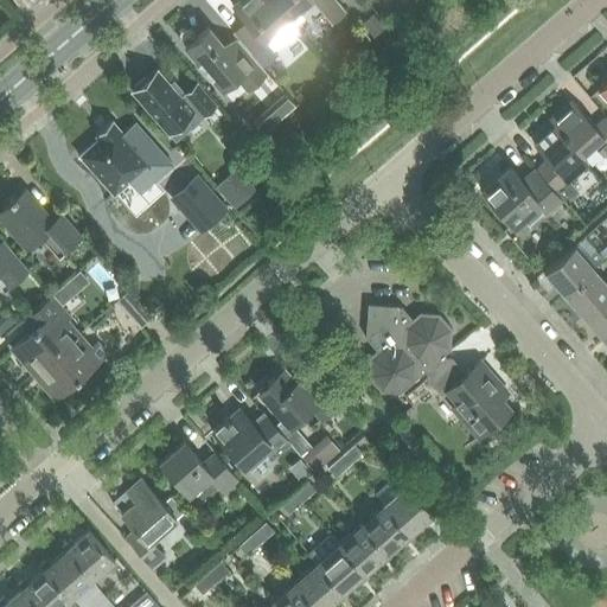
[(270,0),(237,0),(234,5),(254,29),(240,40),(261,68),(276,55),(273,50),(296,30),(287,19),(270,0)]
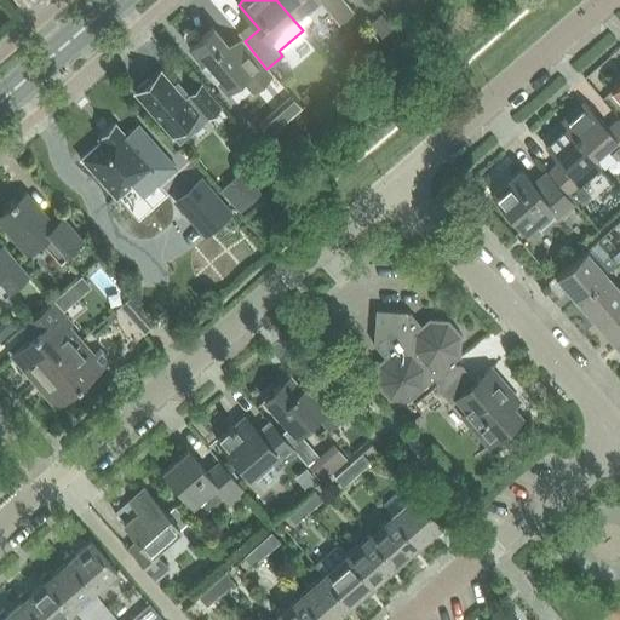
[(276,0),(293,19),(316,0),(319,0),(331,13),(340,24),(355,11),(345,1),(344,0),(276,0)]
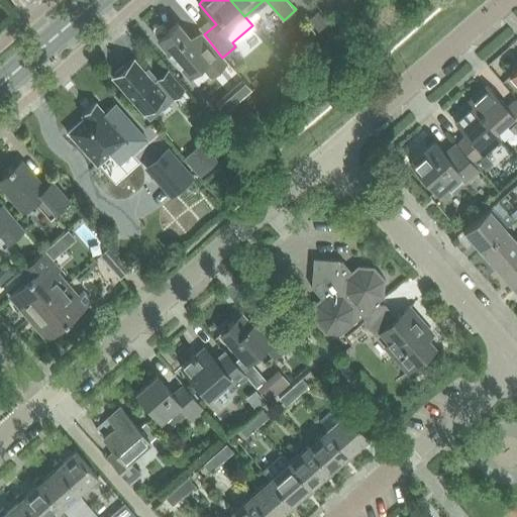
[(319,12),(309,20),(319,31),(329,23),(319,12)]
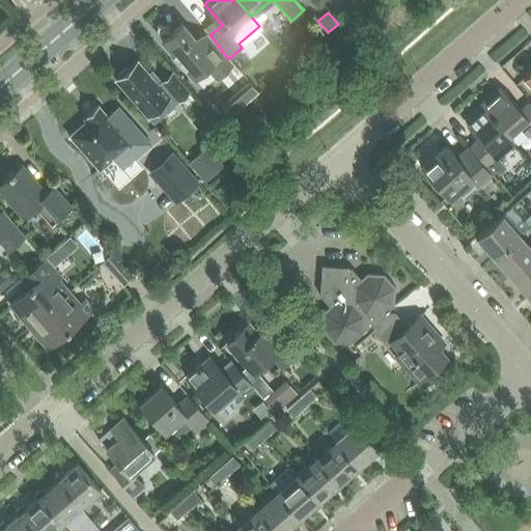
[(228,59),(210,35),(207,34),(198,43),(183,23),(162,42),(193,79),(204,70),(215,80),(233,64),(228,59)]
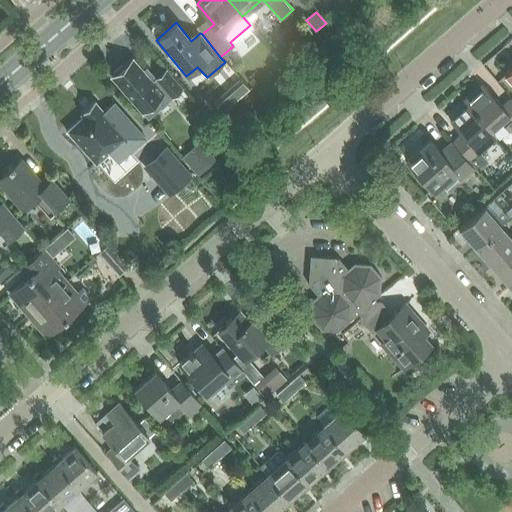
[(116,74),(113,77),(133,100),(148,118),(181,89),(166,71),(156,80),(157,81),(153,84),(132,60),(124,67),(122,65),(114,72),(116,74)]
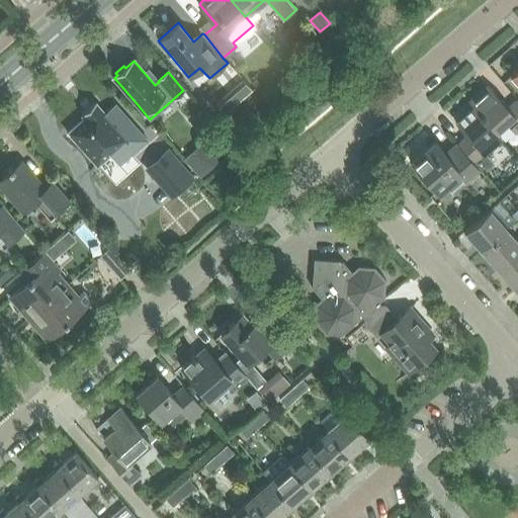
[(490,87),(470,104),(476,108),(498,135),(499,134),(509,125),(515,132),(517,128),(517,100),(508,108),(490,87)]
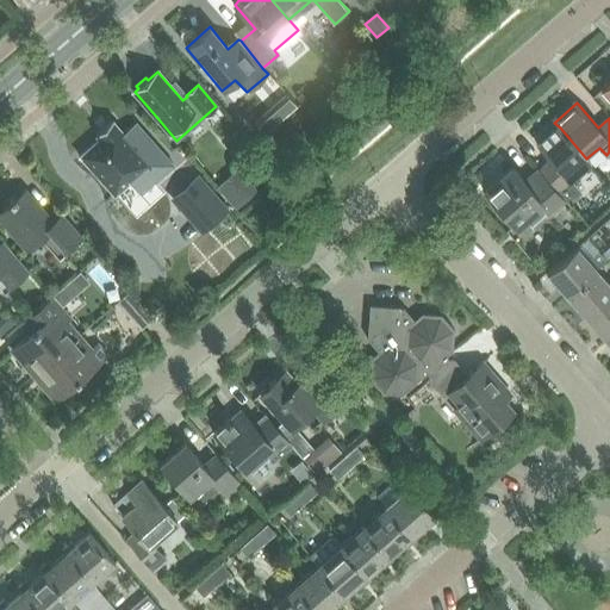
[(267,110),(254,122),(265,134),(278,123),(267,110)]
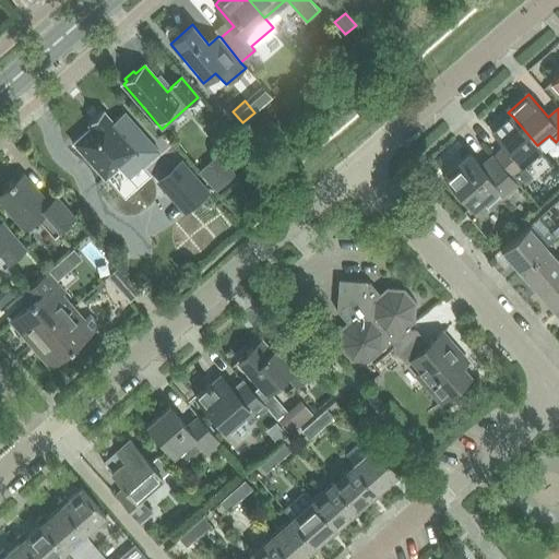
[(88,123),(70,140),(102,176),(115,164),(126,176),(156,149),(118,106),(107,116),(99,108),(85,120),(88,123)]
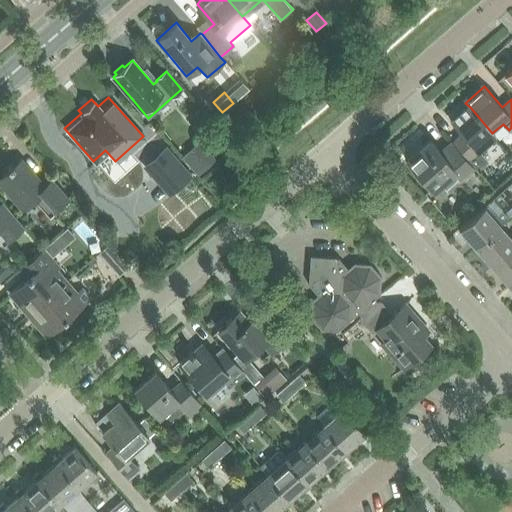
[(462,135),(452,144),(474,170),(486,160),(479,152),(497,136),(493,132),(492,133),(470,107),(452,123),(462,135)]
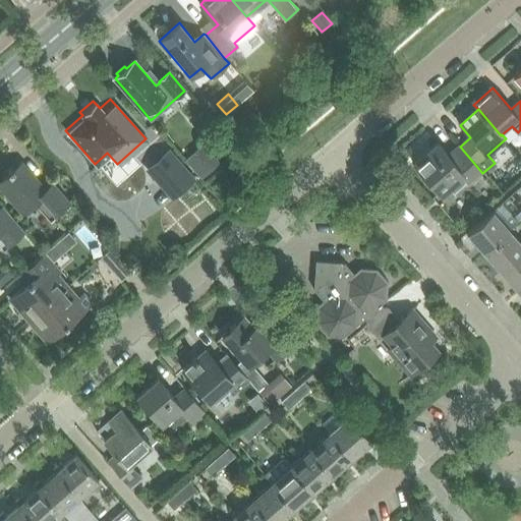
[(185,160),(201,179),(220,163),(204,143),(185,160)]
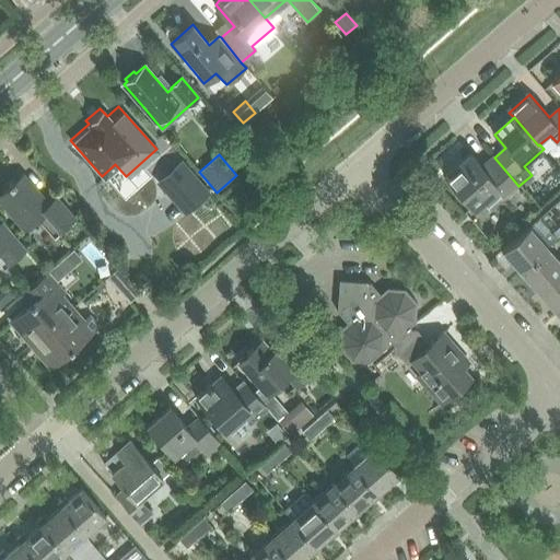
[(518,186),(494,158),(482,167),(471,154),(445,177),(476,211),(498,191),(504,198),(518,186)]
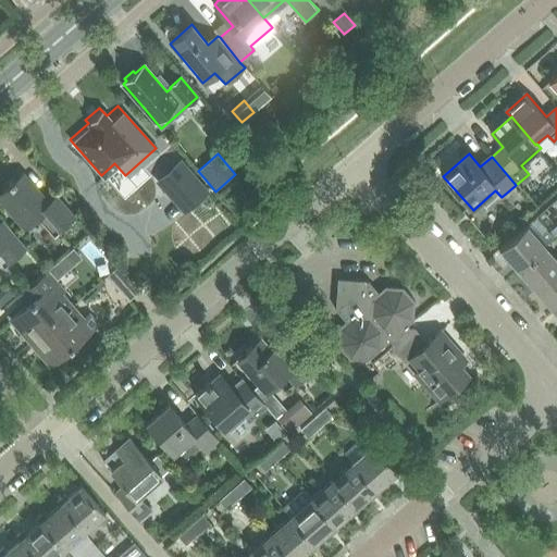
[(181,160),(159,178),(187,210),(208,192),(181,160)]
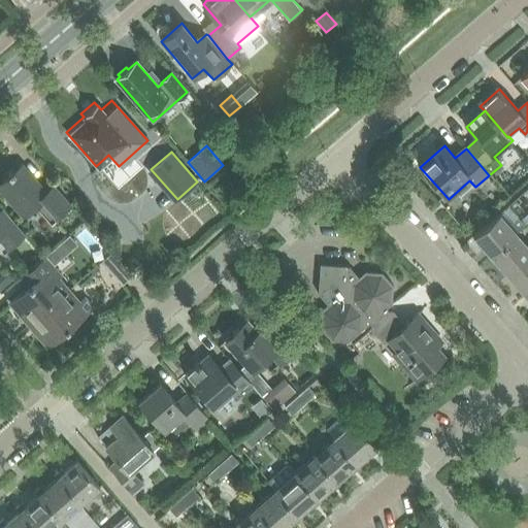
[(35,205),(51,224),(71,205),(53,184),(44,191),(21,164),(0,182),(0,190),(23,217),(35,205)]
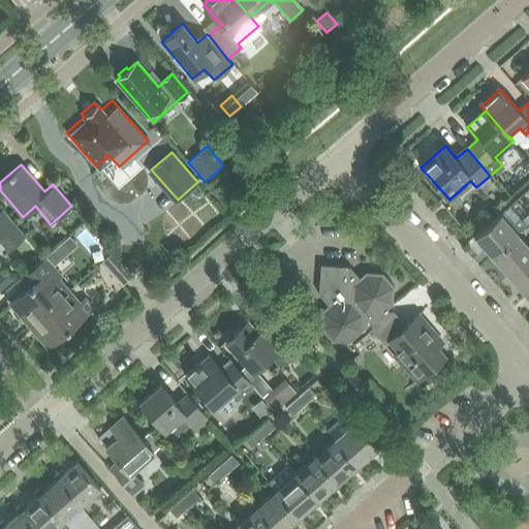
[(0,242),(7,251),(24,237),(2,212),(0,212),(0,242)]
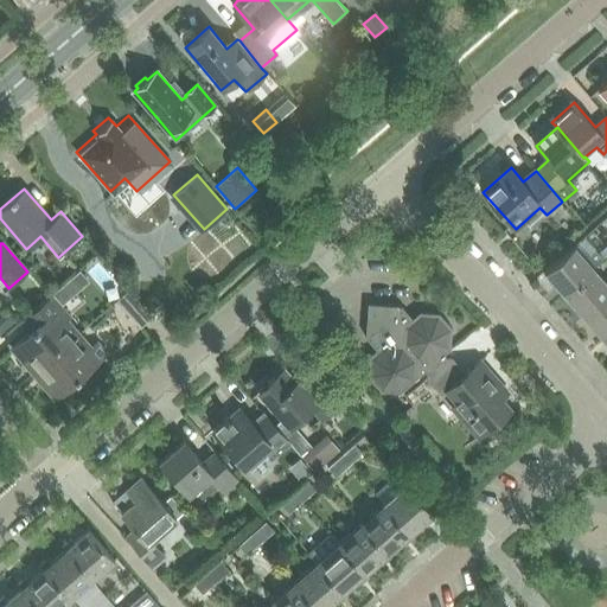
[(543,272),(563,295),(594,268),(574,246),(543,272)]
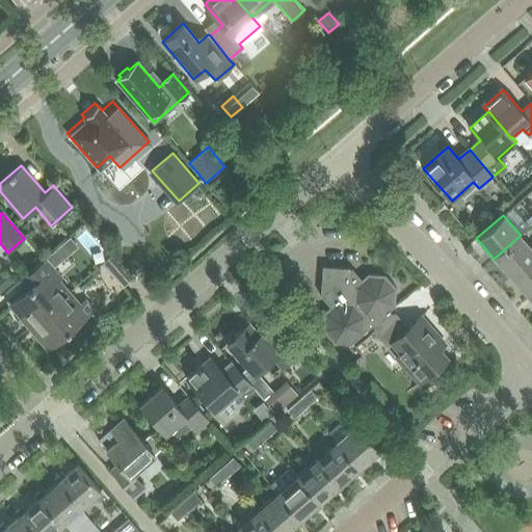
[(494,259),(511,278),(531,260),(531,247),(521,235),(494,259)]
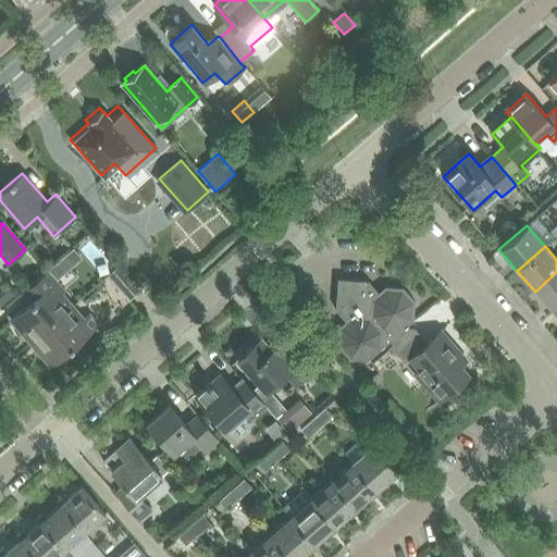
[(64,258),(49,271),(59,281),(70,271),(65,267),(70,263),(64,258)]
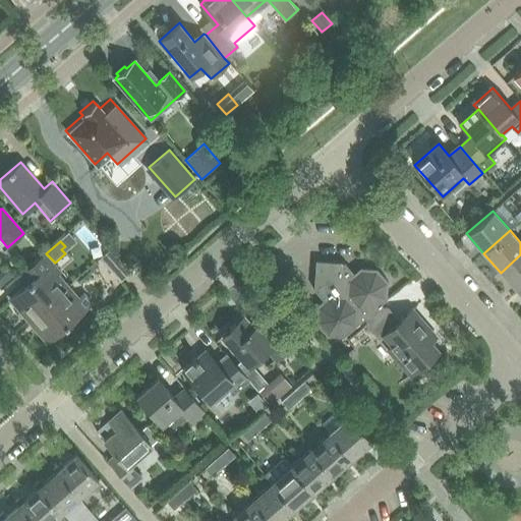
[(99,259),(119,283),(130,273),(110,249),(99,259)]
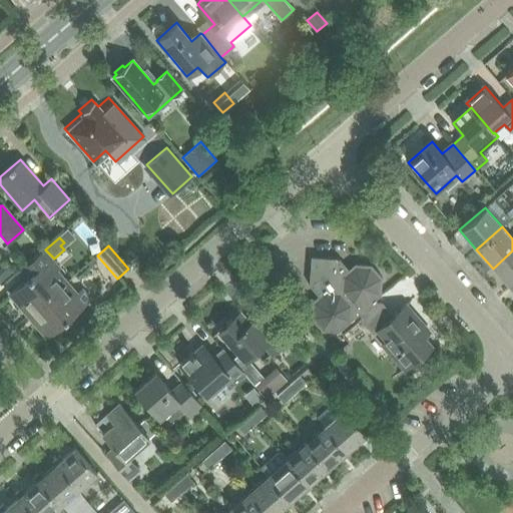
[(10,295),(29,316),(65,284),(47,264),(51,261),(42,250),(21,270),(29,279),(10,295)]
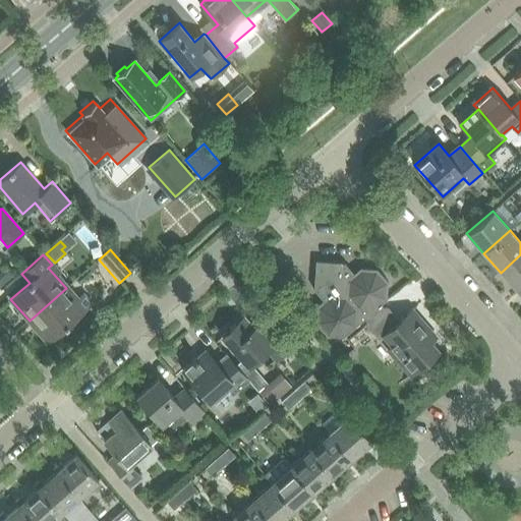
[(520,254),(501,273),(518,291),(520,288),(520,254)]
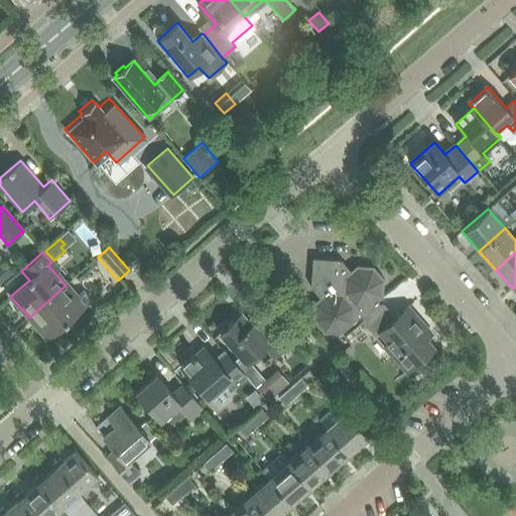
[(358,318),(360,316),(377,302),(382,298),(383,279),(371,266),(357,266),(350,271),(341,261),(328,260),(328,264),(319,263),(316,265),(358,318)]
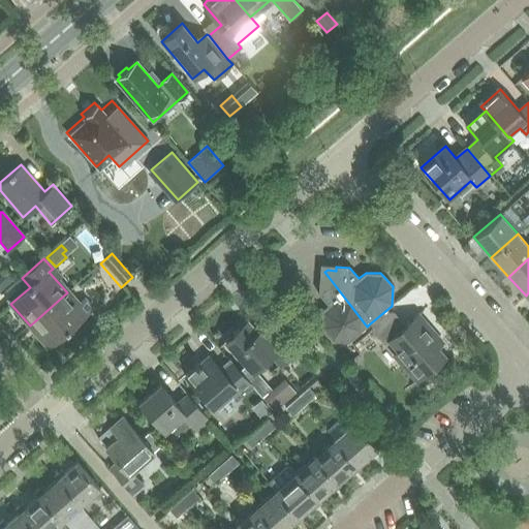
[(8,269),(0,275),(0,291),(1,293),(18,279),(8,269)]
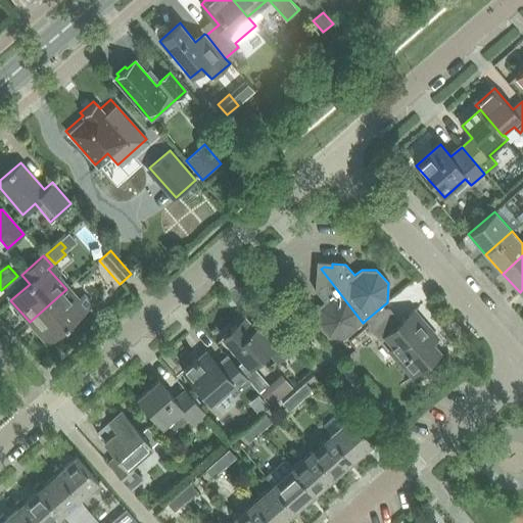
[(345,338),(363,323),(321,269),(319,271),(319,279),(315,279),(314,291),(324,302),(318,307),(317,325),(327,337),(345,338)]
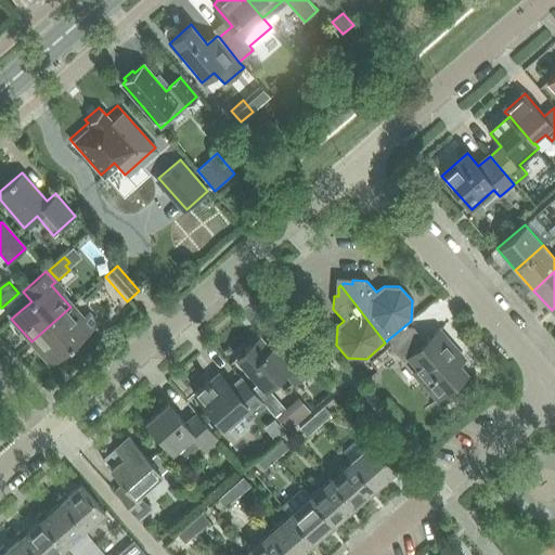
[(71,307),(31,341),(51,364),(90,331),(97,325),(88,315),(82,320),(71,307)]
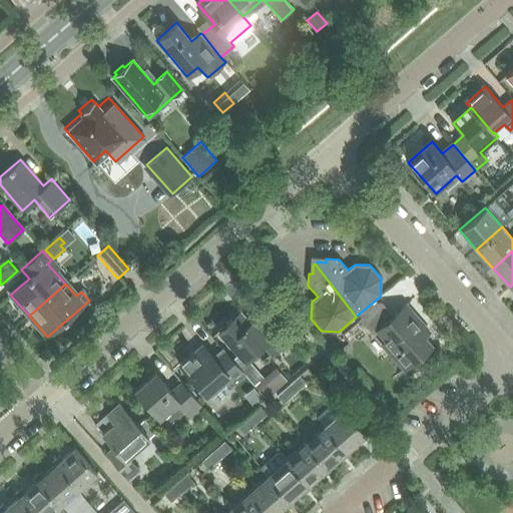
[(375,301),(358,315),(361,318),(361,323),(373,336),(377,332),(394,351),(390,355),(404,371),(431,347),(422,337),(428,332),(413,315),(411,315),(409,316),(401,307),(392,315),(383,304),(378,304),(375,301)]
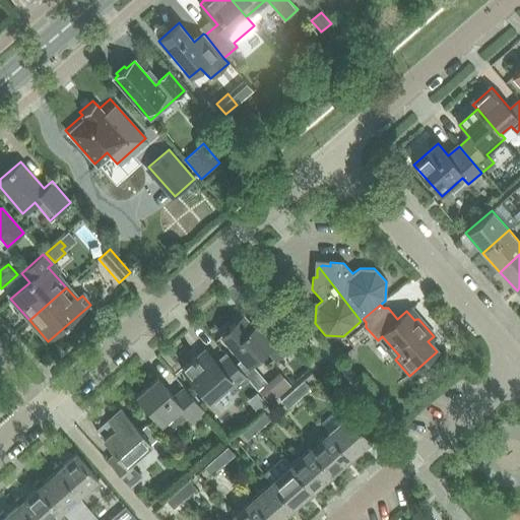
[(222,335),(249,367),(267,350),(276,361),(290,348),(267,322),(259,330),(246,315),(222,335)]
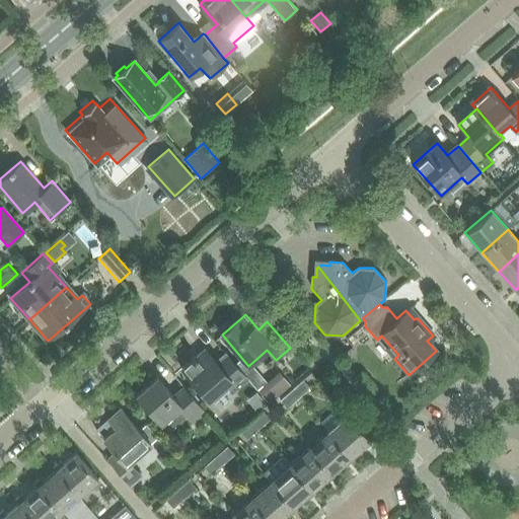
[(182,369),(209,400),(226,385),(232,393),(247,379),(246,377),(234,364),(227,356),(218,364),(205,349),(182,369)]
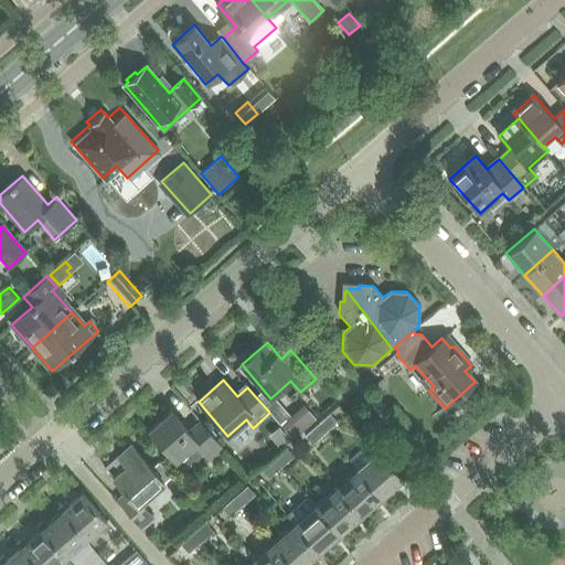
[(263,388),(255,396),(268,411),(276,404),(278,403),(273,396),(270,398),(263,388)]
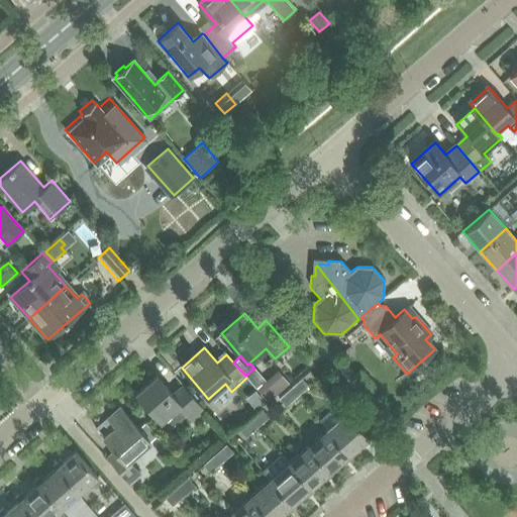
[(136,395),(161,422),(178,407),(191,422),(205,409),(183,385),(173,393),(158,376),(136,395)]
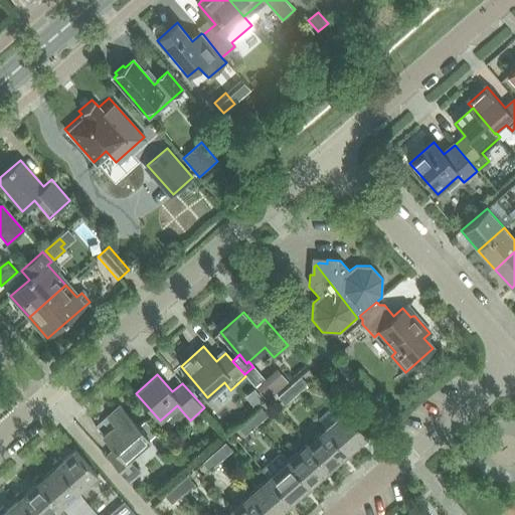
[(301,376),(290,386),(296,394),(307,384),(301,376)]
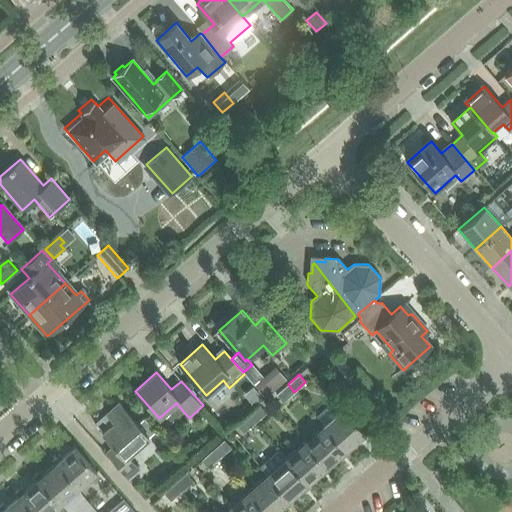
[(275,388),(265,376),(254,386),(264,397),(275,388)]
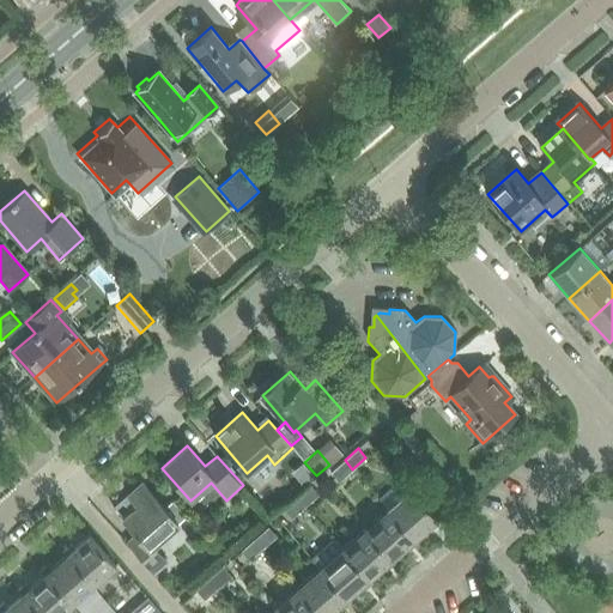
[(352,469),(345,460),(331,472),(339,480),(352,469)]
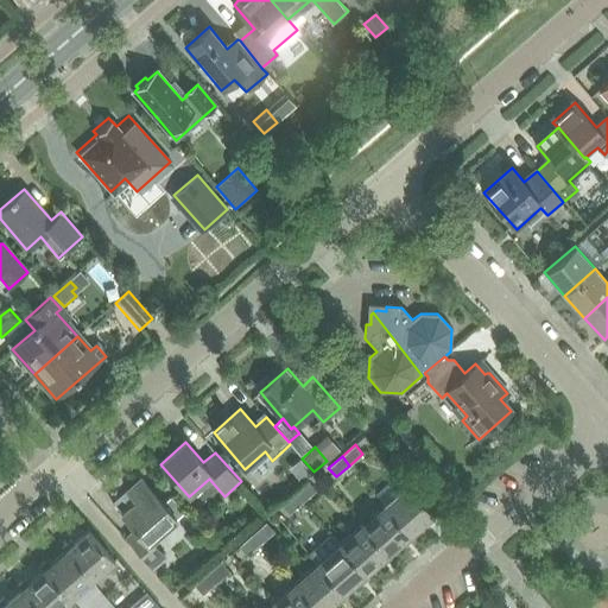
[(177,520),(141,479),(114,504),(135,530),(126,538),(153,569),(166,558),(152,543),(177,520)]
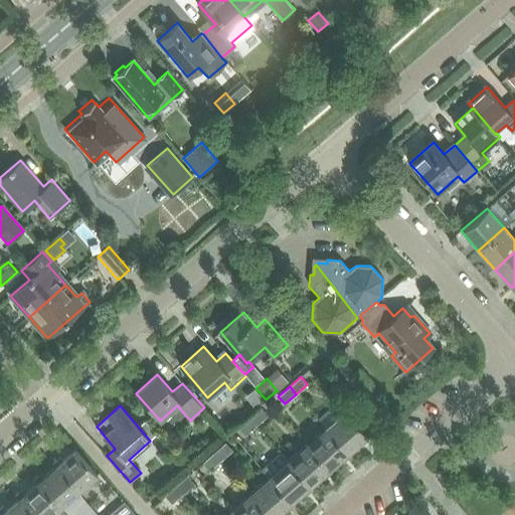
[(261,407),(249,417),(256,424),(268,414),(261,407)]
